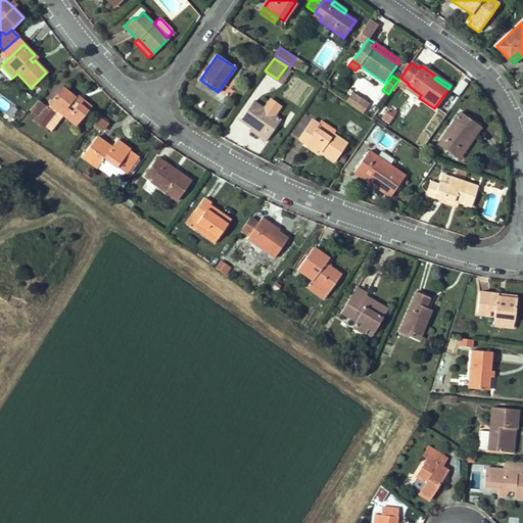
[(408,85),(405,88),(419,98),(421,95),(408,85)]
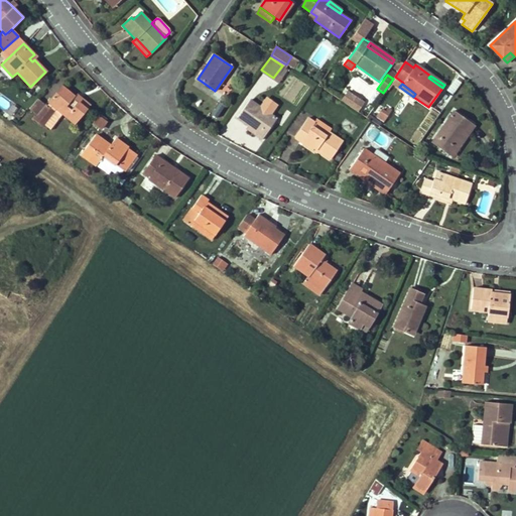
[(73,98),(75,96),(61,85),(48,101),(63,114),(75,123),(86,110),(73,98)]
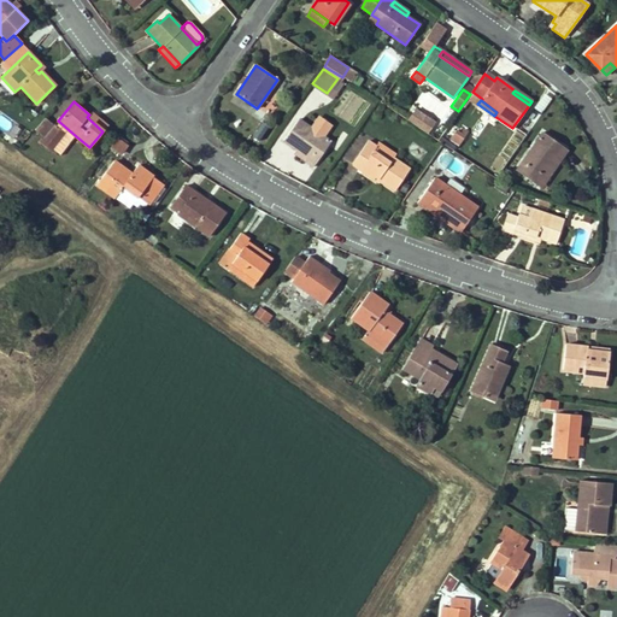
[(416,107),(407,121),(428,134),(438,121),(416,107)]
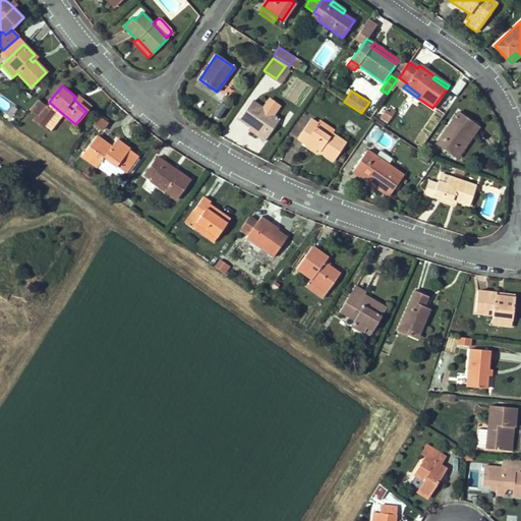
[(73,99),(87,111),(91,106),(77,95),(75,97),(73,99)]
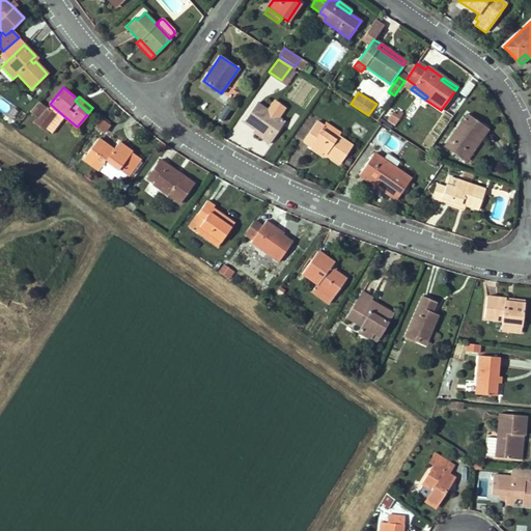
[(38,119),(47,108),(38,102),(29,112),(38,119)]
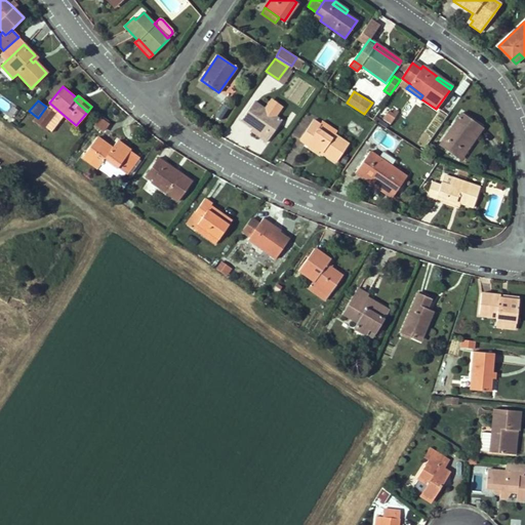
[(263,134),(260,138),(266,143),(282,121),(275,116),(264,109),(253,101),(241,119),(252,127),(263,134)]
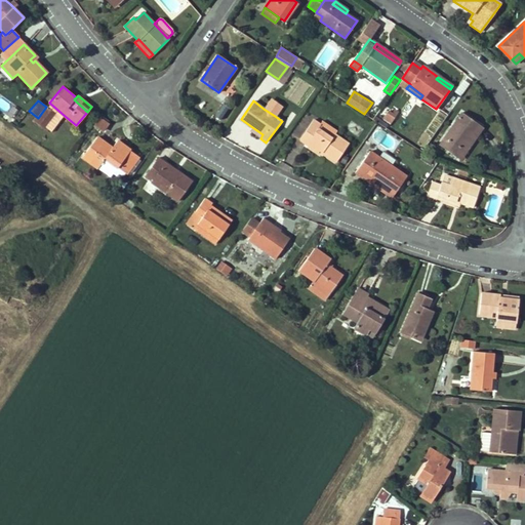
[(270,101),(264,109),(275,116),(280,108),(270,101)]
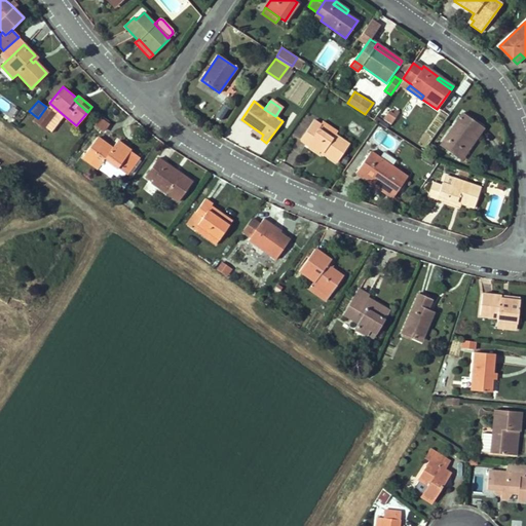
[(51,132),(65,116),(49,103),(46,107),(54,114),(44,126),(51,132)]
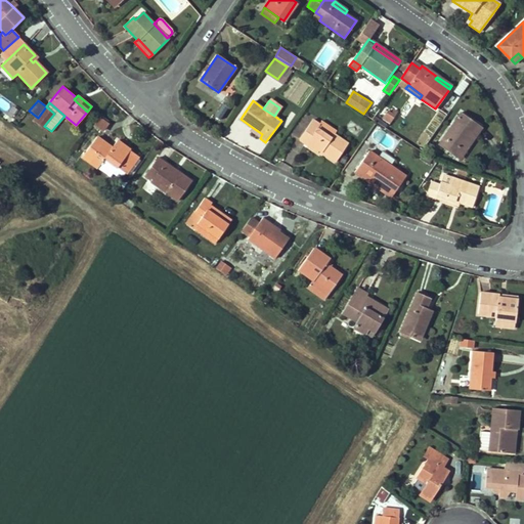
[(34,121),(43,128),(54,114),(46,106),(38,118),(34,121)]
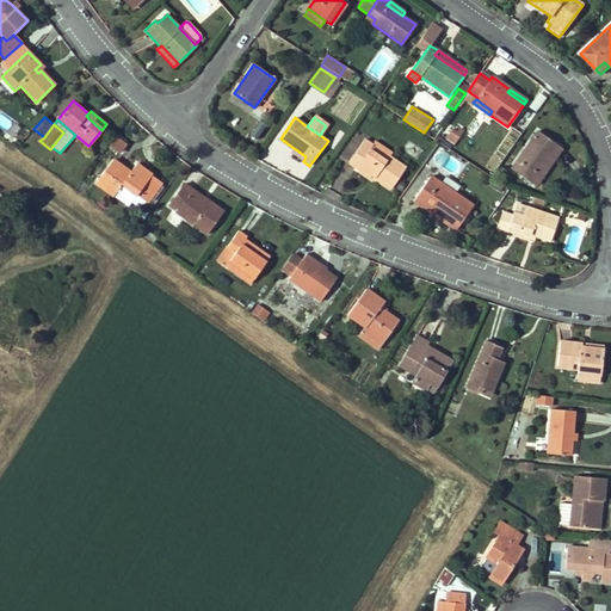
[(433,140),(438,142),(449,149),(457,136),(458,136),(461,133),(457,130),(455,134),(452,131),(449,137),(439,131),(433,140)]
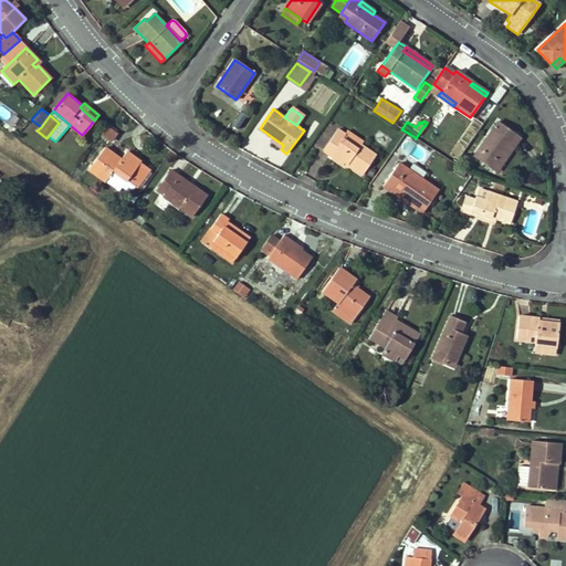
[(509,142),(515,133),(498,122),(473,156),(492,169),(511,143),(509,142)]
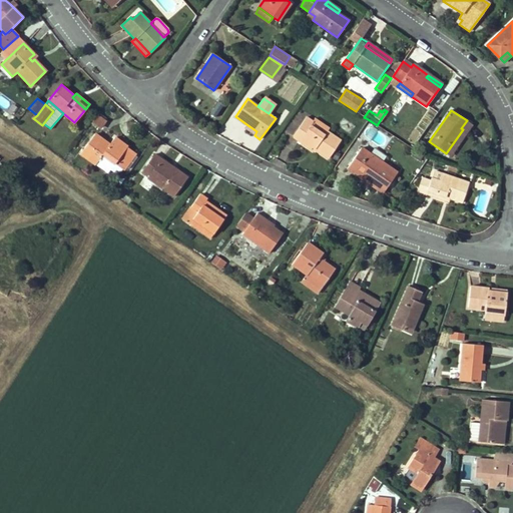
[(101,129),(107,120),(98,113),(91,122),(101,129)]
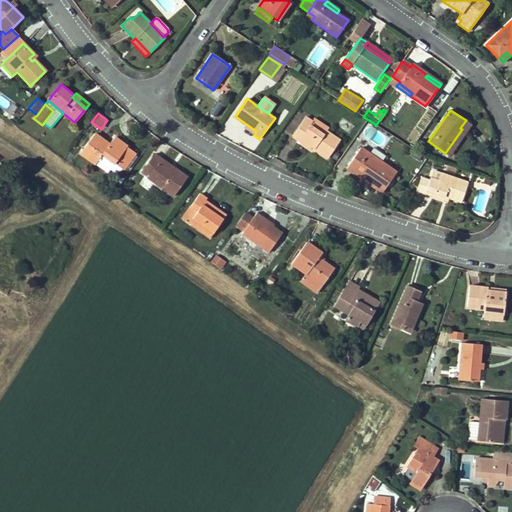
[(311,146),(315,149),(327,158),(340,140),(326,130),(328,127),(315,118),(313,121),(306,116),(292,136),(309,148),(311,146)]
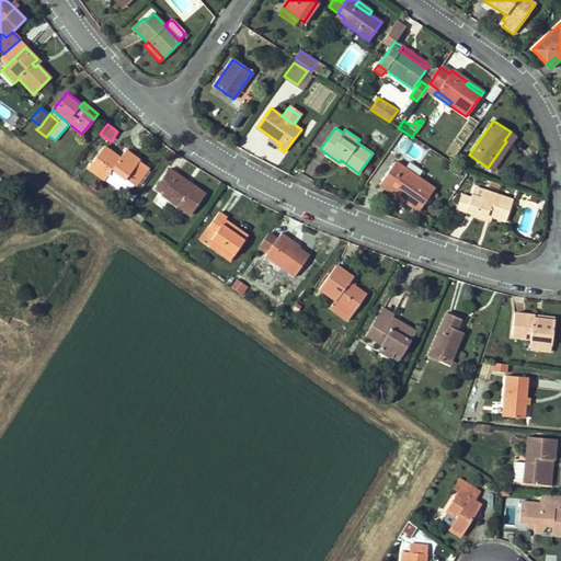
[(506,141),(488,168),(492,171),(516,136),(511,132),(504,140),(506,141)]
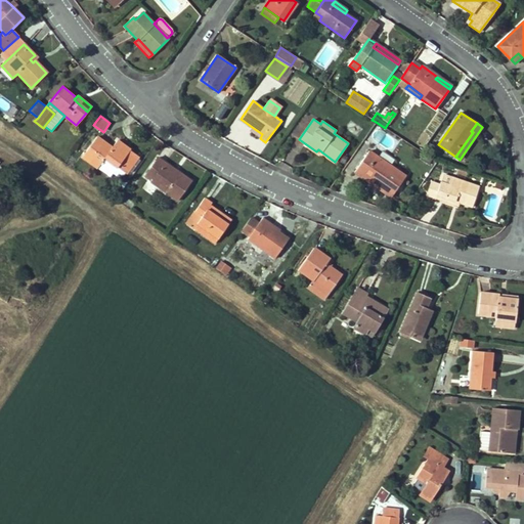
[(252,127),(250,130),(260,138),(262,134),(252,127)]
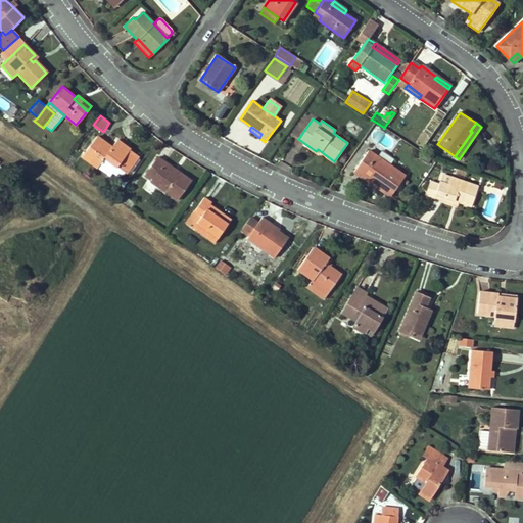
[(119,164),(127,170),(137,156),(129,151),(130,149),(116,140),(111,147),(97,136),(82,156),(97,168),(103,157),(116,167),(116,168),(119,164)]
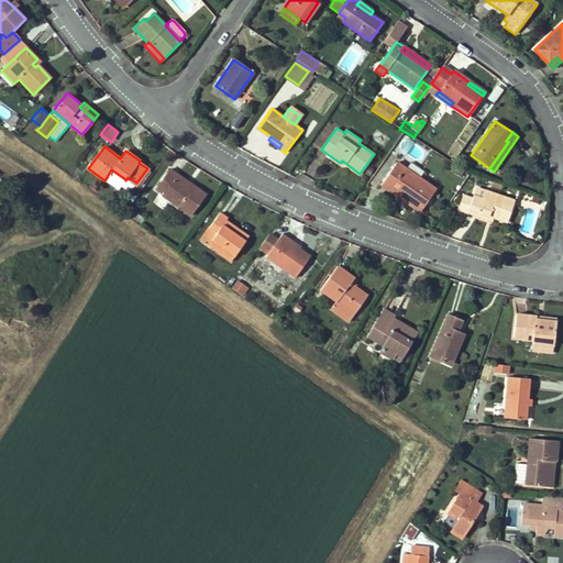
[(404,197),(401,199),(420,212),(435,190),(419,178),(423,172),(410,163),(405,169),(396,163),(381,185),(388,190),(390,187),(404,197)]
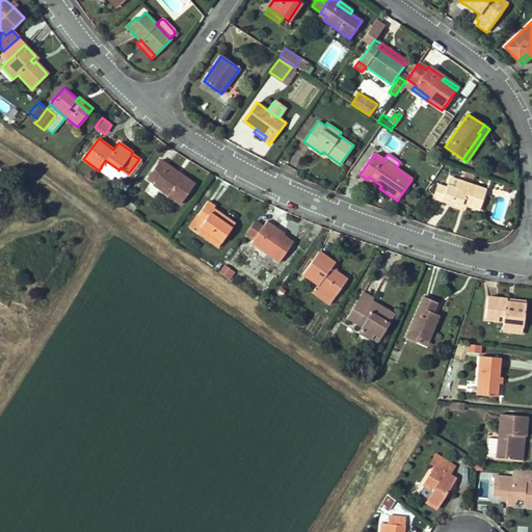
[(105,160),(99,170),(111,180),(118,169),(105,160)]
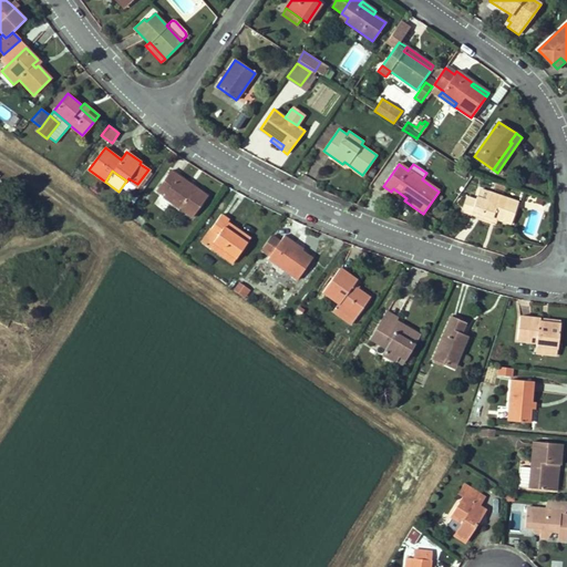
[(197,195),(179,182),(182,178),(171,172),(156,191),(164,196),(163,198),(191,218),(206,197),(198,192),(197,195)]
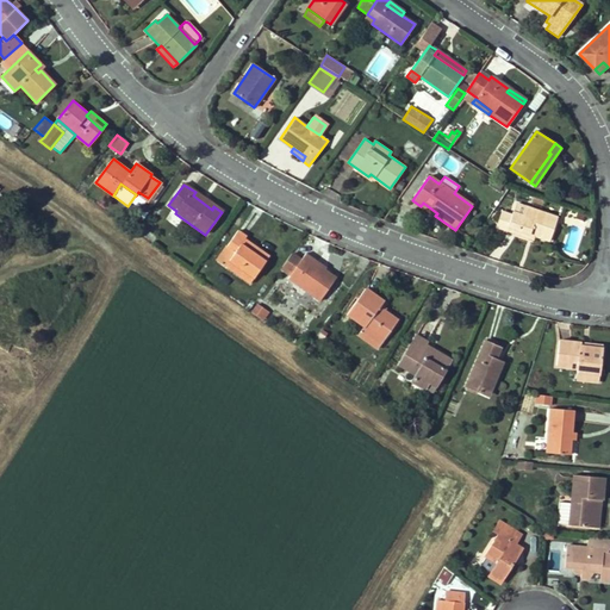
[(138,192),(136,195),(145,201),(148,198),(138,192)]
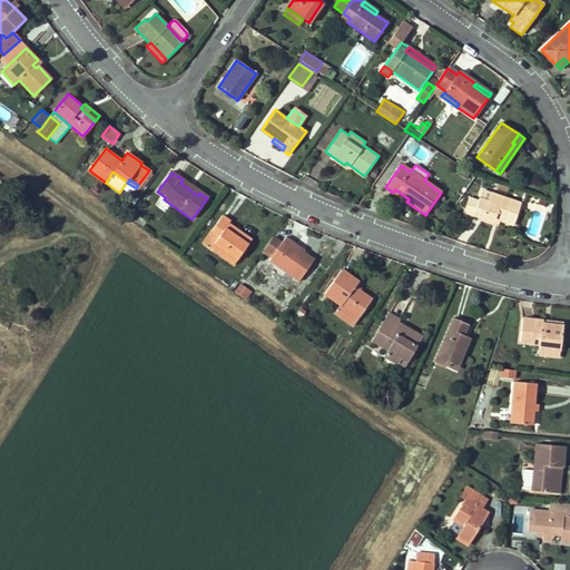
[(198,196),(199,193),(183,179),(180,183),(198,196)]
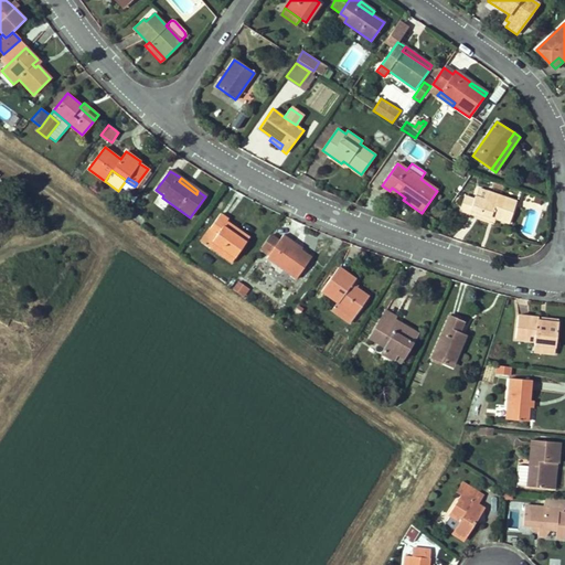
[(392,188),(390,191),(403,200),(405,198),(392,188)]
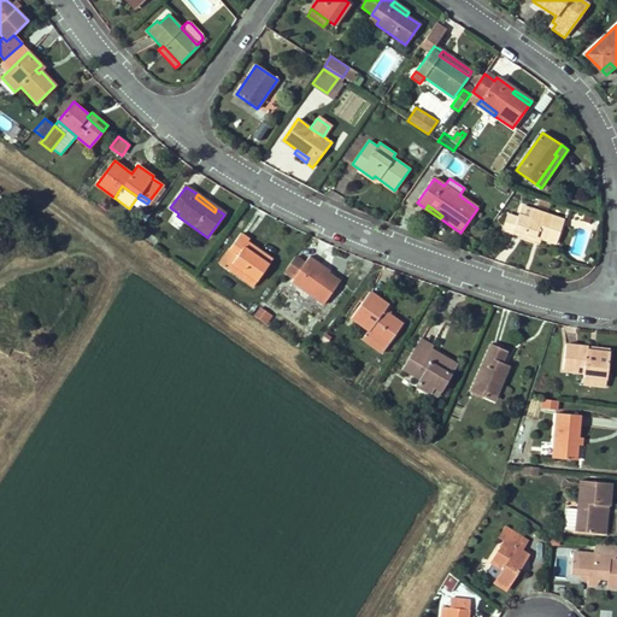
[(523,231),(541,239),(556,244),(563,221),(532,209),(528,217),(519,215),(512,233),(522,236),(523,231)]
